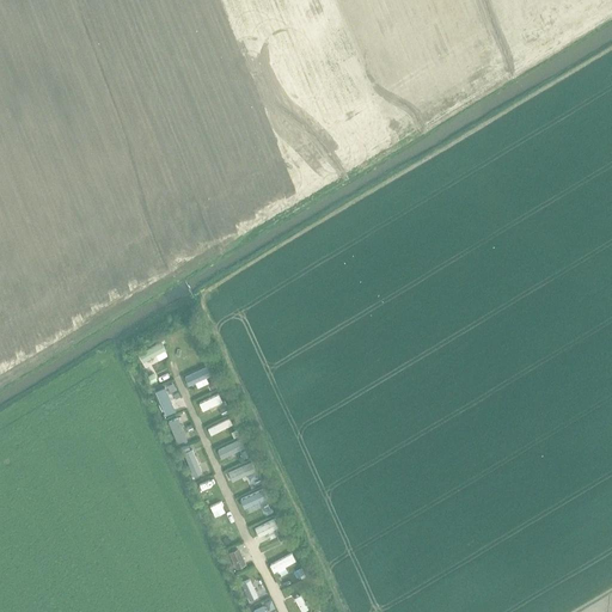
[(193,317),(188,320),(193,331),(199,328),(193,317)]
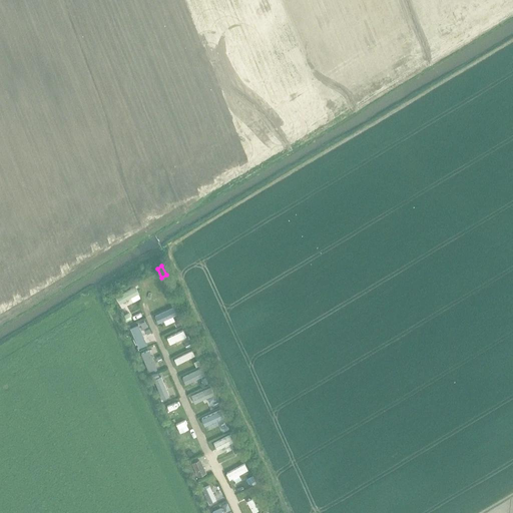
[(134,285),(116,295),(119,302),(138,292),(134,285)]
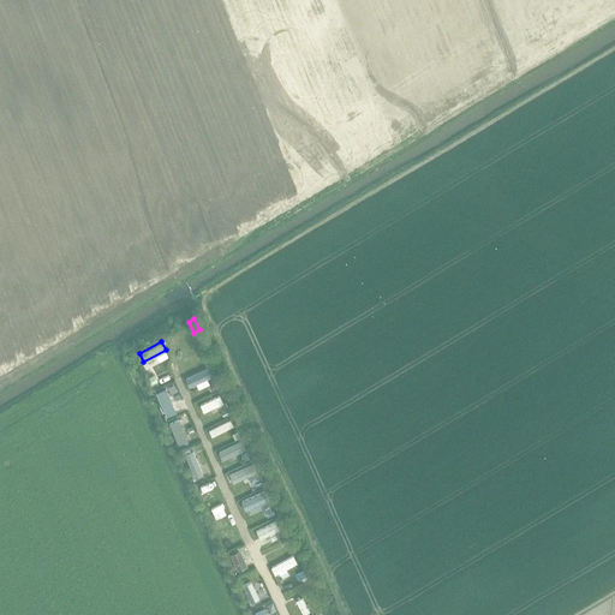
[(203,341),(196,344),(202,356),(209,352),(203,341)]
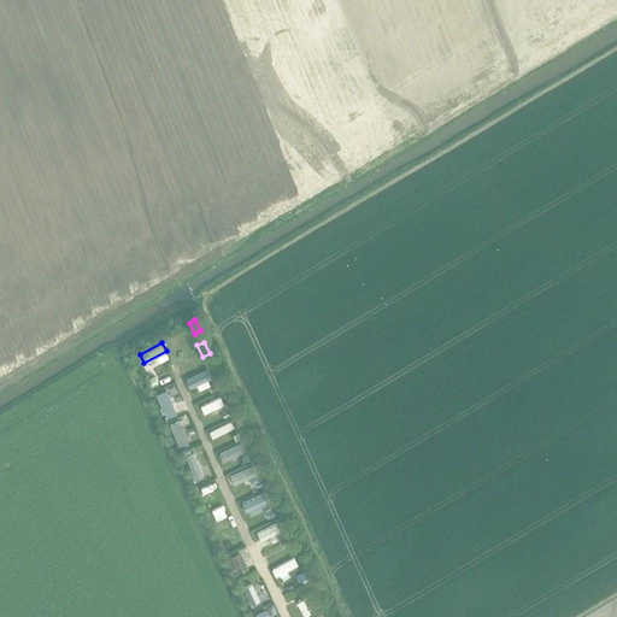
[(207,369),(186,378),(189,387),(212,377),(207,369)]
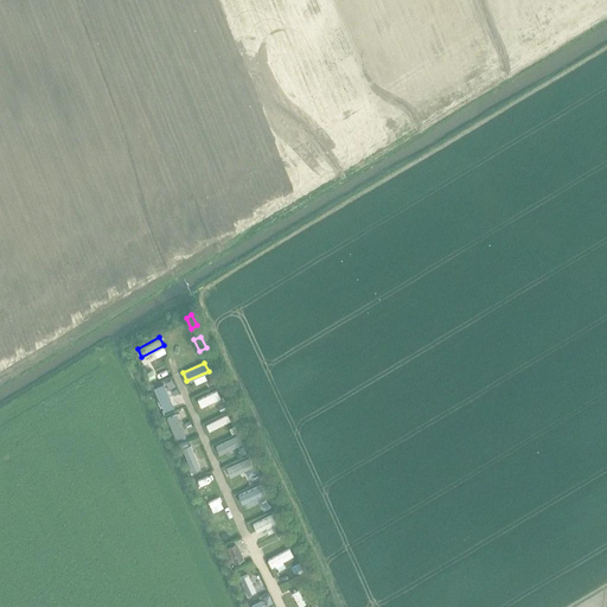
[(161,384),(152,388),(164,413),(172,408),(161,384)]
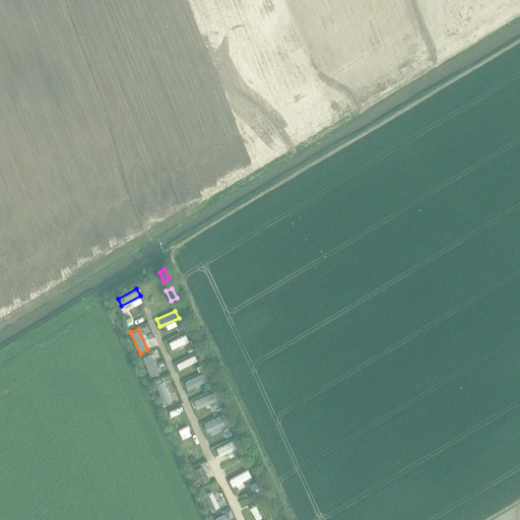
[(185,334),(169,341),(172,347),(188,340),(185,334)]
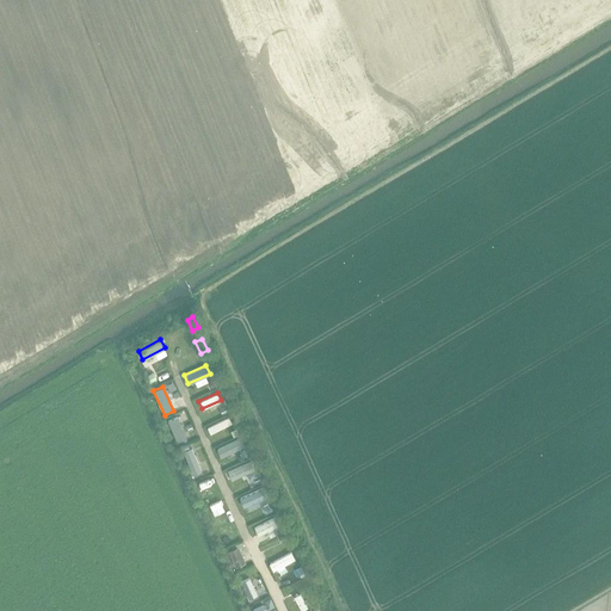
[(228,417),(207,427),(210,433),(232,423),(228,417)]
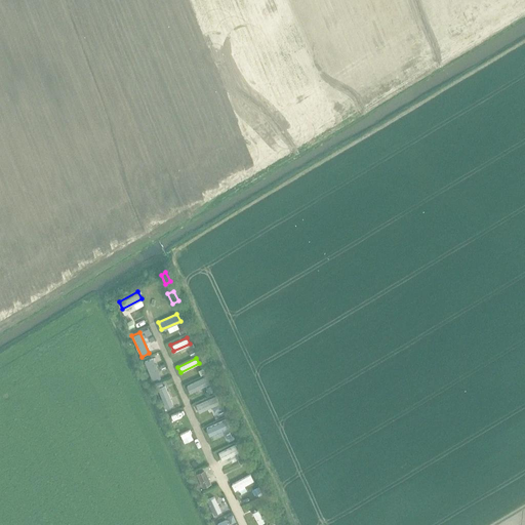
[(151,359),(145,361),(151,376),(157,373),(151,359)]
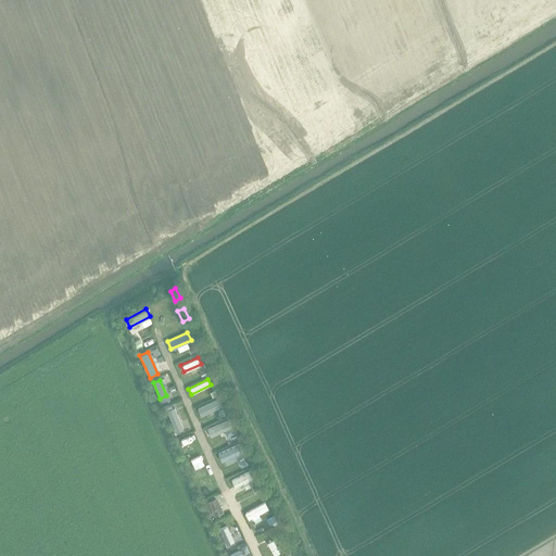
[(218,399),(198,408),(201,415),(220,405),(218,399)]
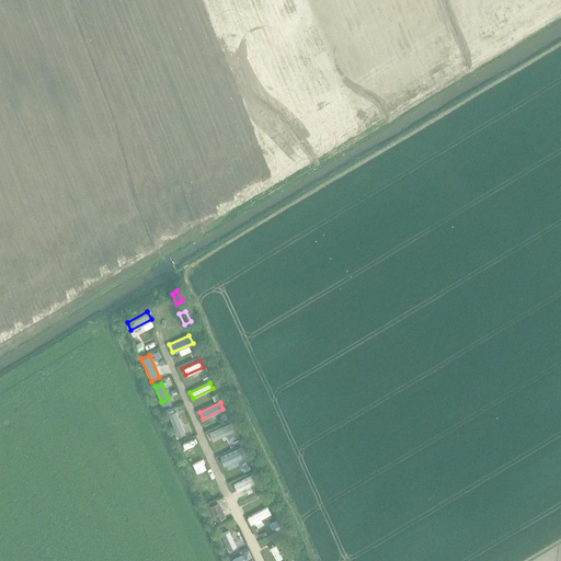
[(175,411),(168,414),(176,435),(184,432),(175,411)]
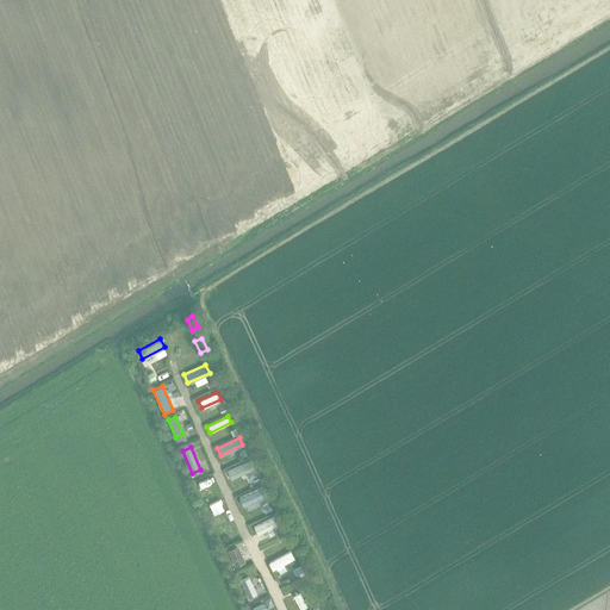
[(250,462),(228,472),(230,479),(254,470),(250,462)]
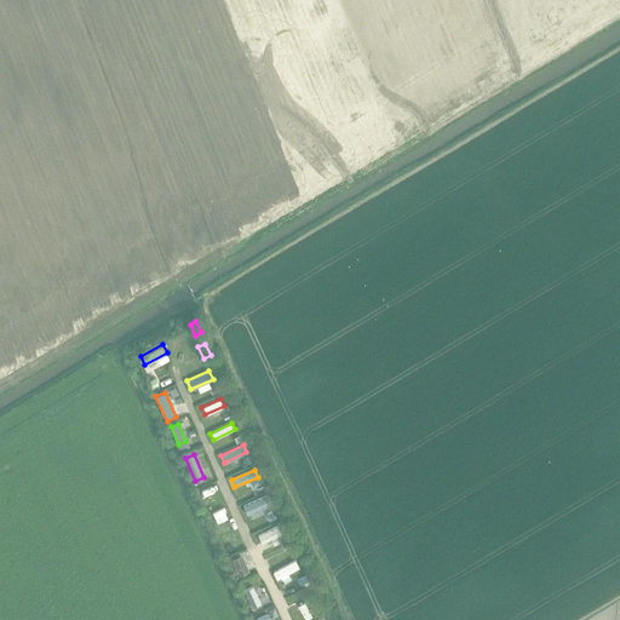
[(267,495),(244,505),(247,514),(270,504),(267,495)]
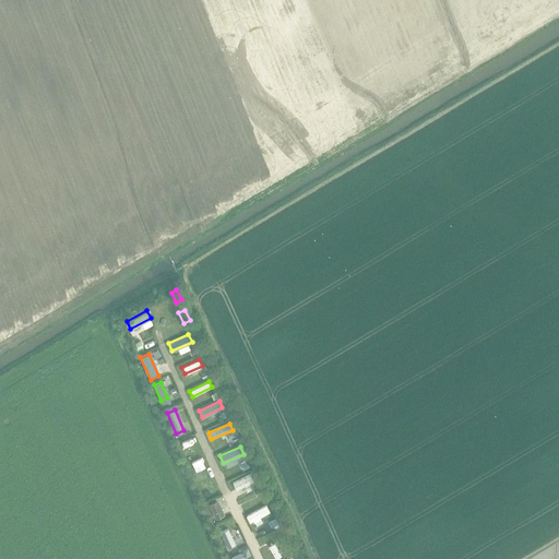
[(251,474),(232,483),(235,489),(253,480),(251,474)]
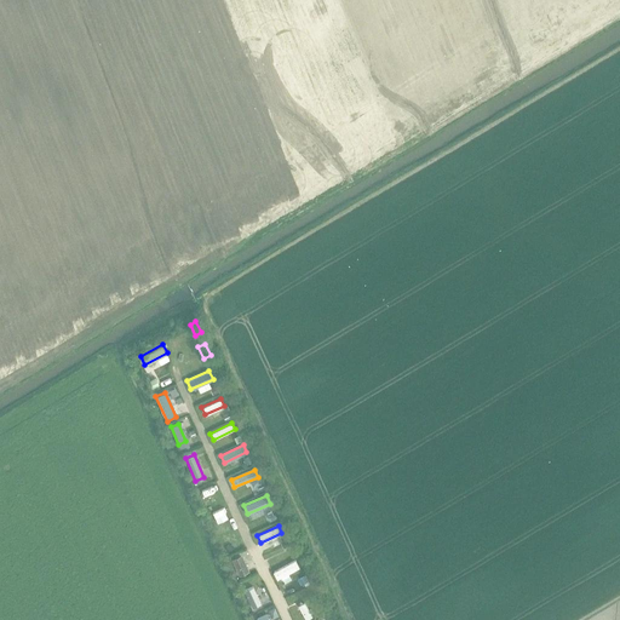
[(241,554),(230,558),(239,575),(250,570),(241,554)]
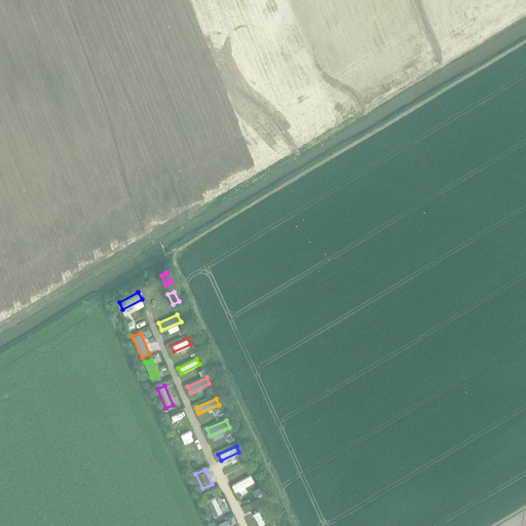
[(250,475),(231,485),(234,492),(254,481),(250,475)]
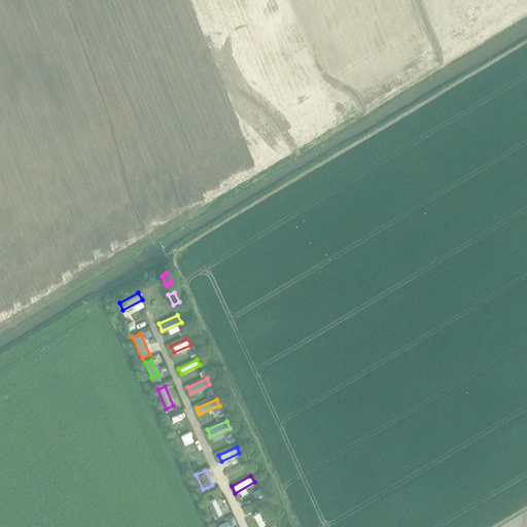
[(227,506),(212,513),(214,519),(231,513),(227,506)]
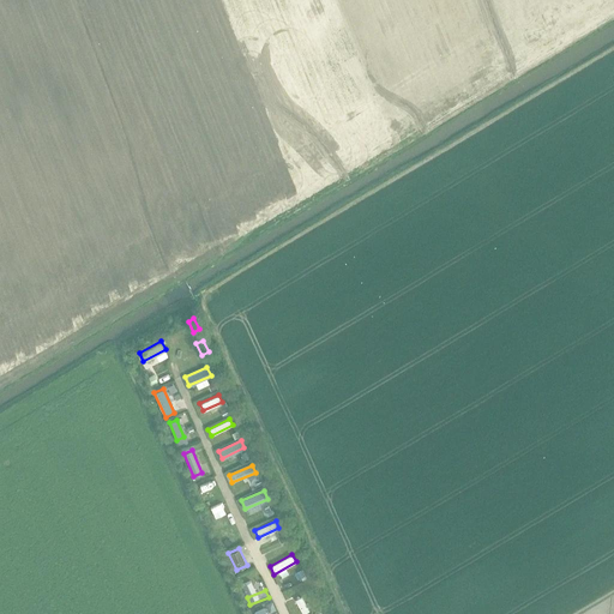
[(301,596),(294,601),(302,613),(309,611),(301,596)]
